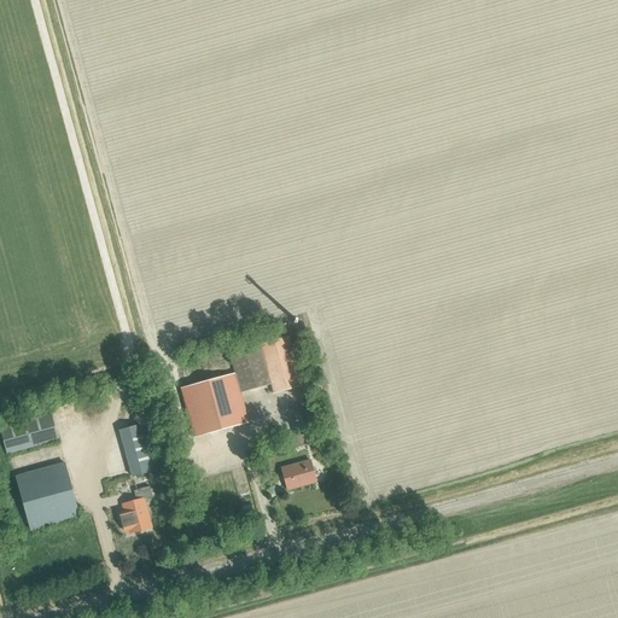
[(261,345),(270,385),(274,395),(302,386),(289,338),(261,345)]
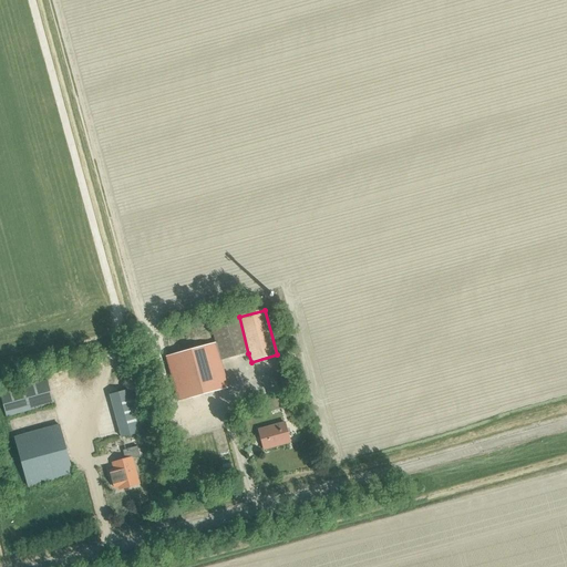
[(239,317),(210,325),(216,343),(220,361),(248,353),(239,317)]
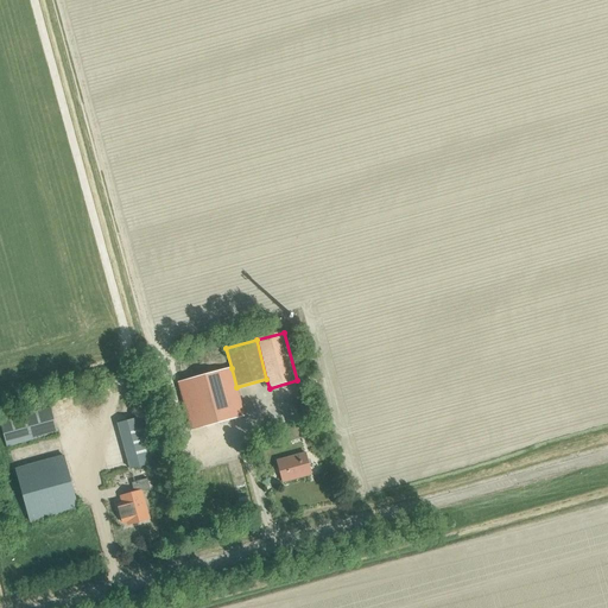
[(245,416),(236,387),(232,368),(178,382),(191,430),(245,416)]
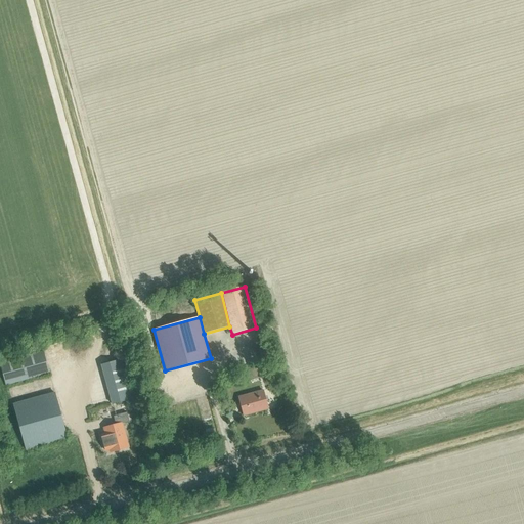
[(6,386),(49,374),(43,352),(0,363),(6,386)]
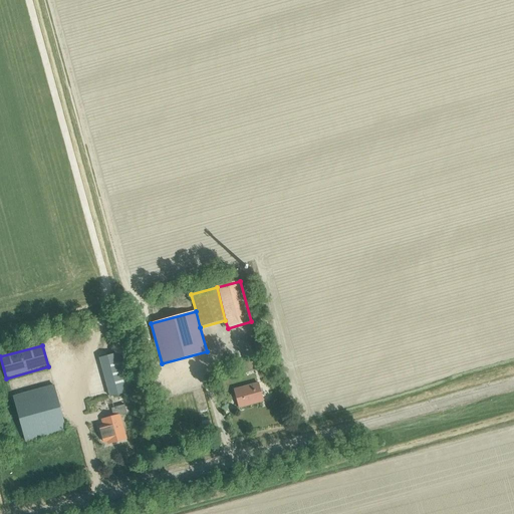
[(109,397),(134,391),(122,351),(99,358),(109,397)]
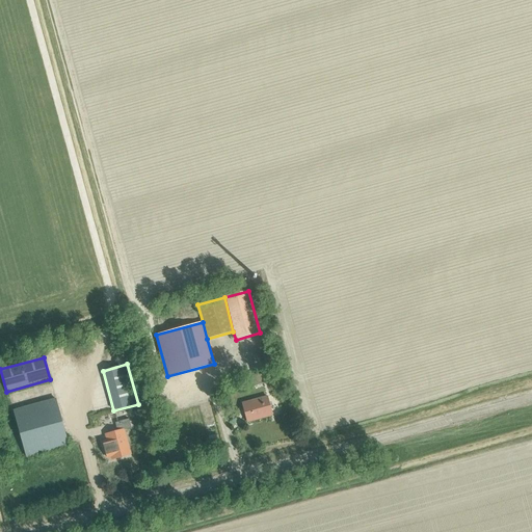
[(260,372),(248,375),(253,388),(263,384),(260,372)]
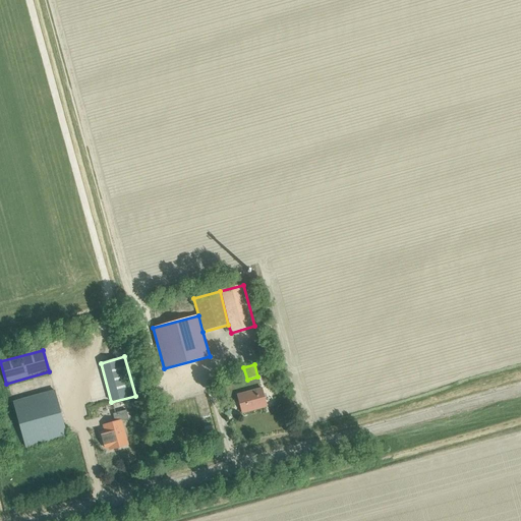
[(242,413),(267,407),(262,389),(237,396),(242,413)]
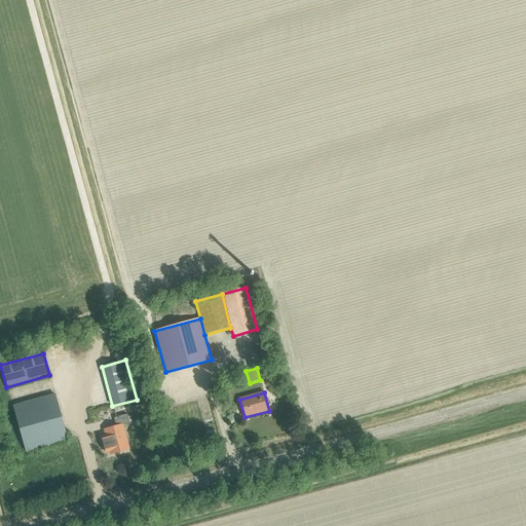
[(26,452),(67,441),(54,395),(13,406),(26,452)]
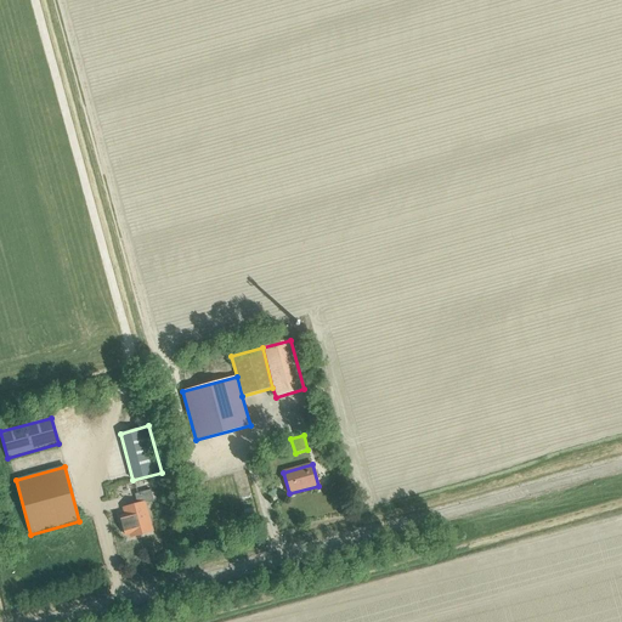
[(131,537),(152,531),(145,503),(152,501),(150,490),(133,495),(135,505),(123,508),(125,516),(118,519),(123,536),(130,533),(131,537)]
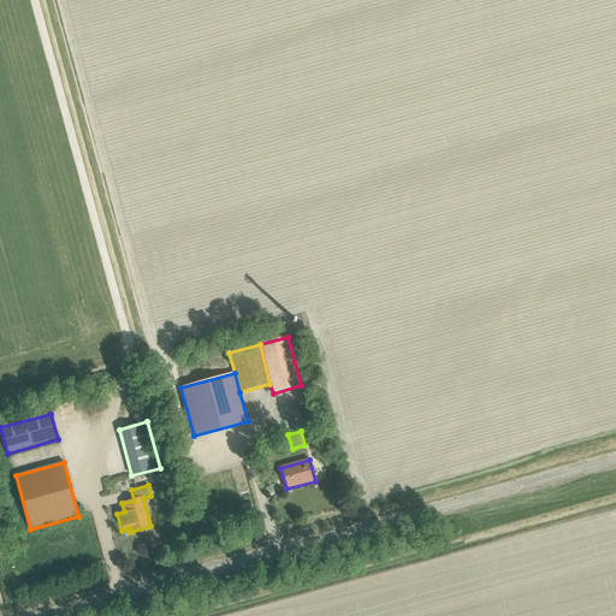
All buildings are outlined.
